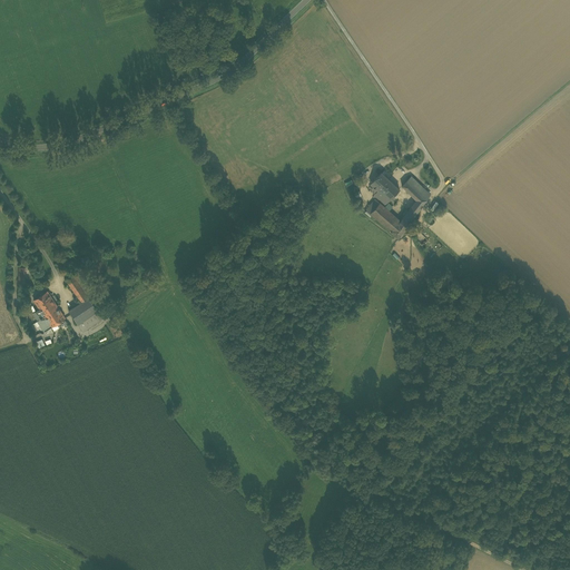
[(391,189),(394,185),(382,173),(371,184),(375,188),(377,190),(380,188),(381,190),(386,185),(391,189)]
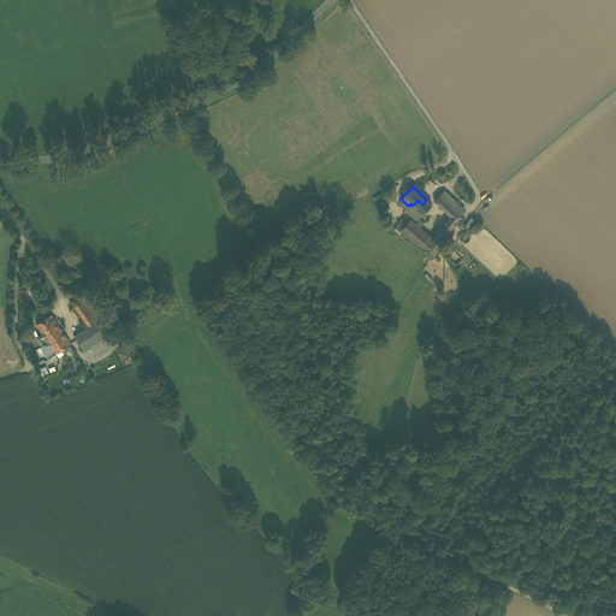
[(449,218),(456,223),(466,211),(444,190),(434,201),(450,217),(449,218)]
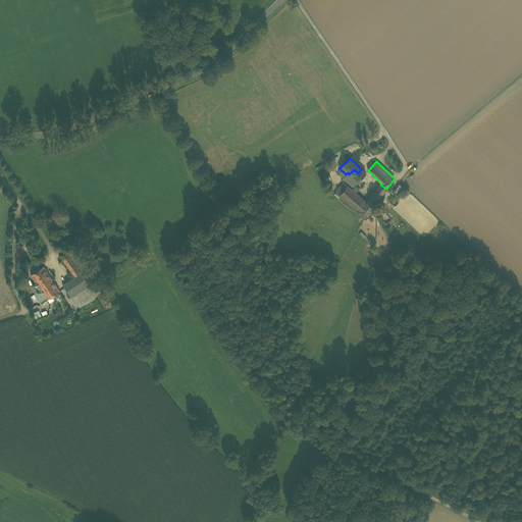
[(348,172),(346,174),(343,178),(353,188),(366,173),(361,169),(358,173),(354,169),(349,174),(348,172)]
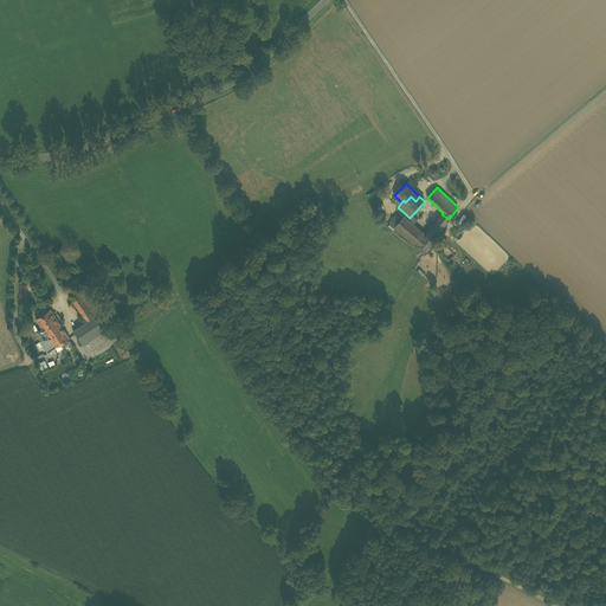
[(394,226),(404,216),(399,211),(392,219),(389,221),(394,226)]
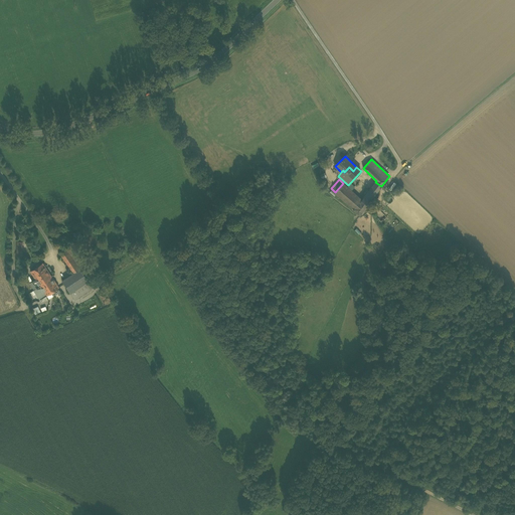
[(367,205),(362,200),(351,190),(347,187),(343,183),(335,192),(334,192),(359,215),(365,207),(367,205)]
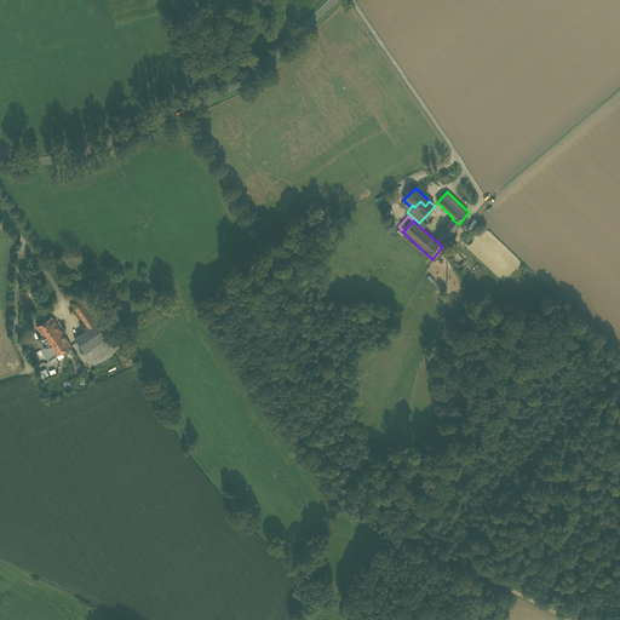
[(457,228),(448,224),(443,230),(451,236),(457,228)]
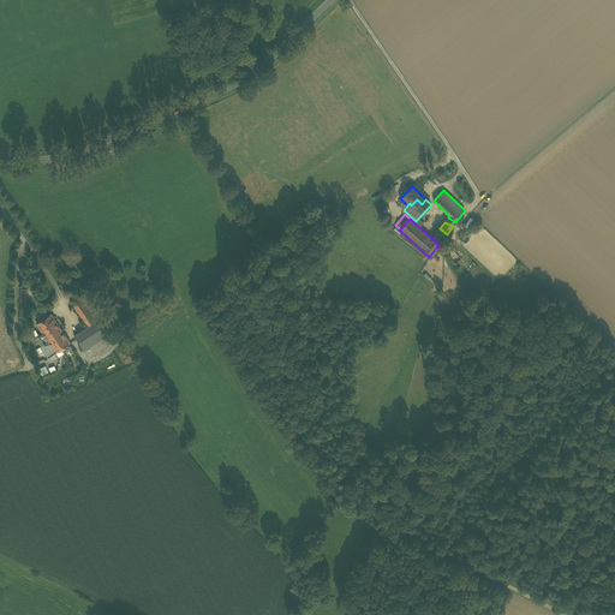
[(447,234),(440,228),(433,239),(439,245),(441,242),(447,234)]
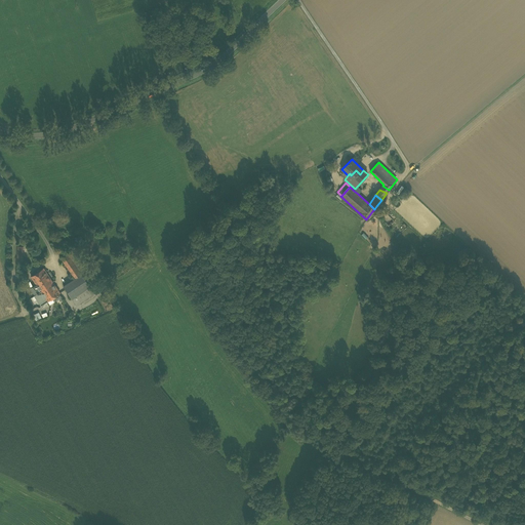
[(56,251),(61,257),(66,253),(63,248),(56,251)]
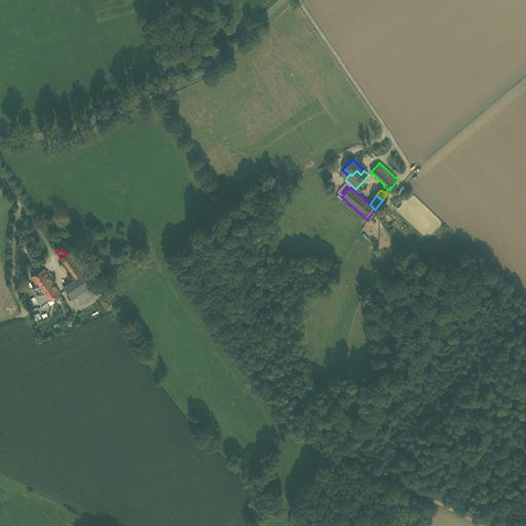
[(61,258),(75,279),(81,274),(85,271),(71,250),(66,254),(61,258)]
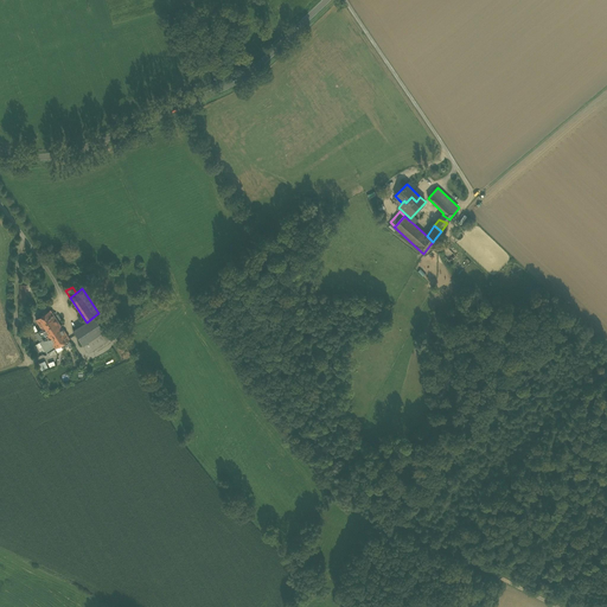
[(42,330),(43,331),(53,325),(56,328),(61,326),(50,311),(36,320),(42,330)]
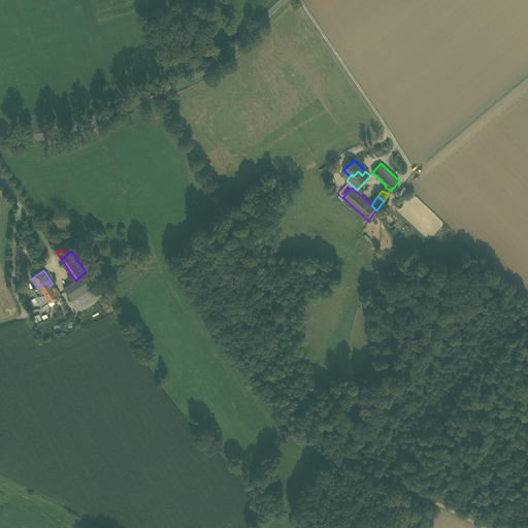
[(95,295),(81,275),(75,281),(64,288),(76,307),(95,295)]
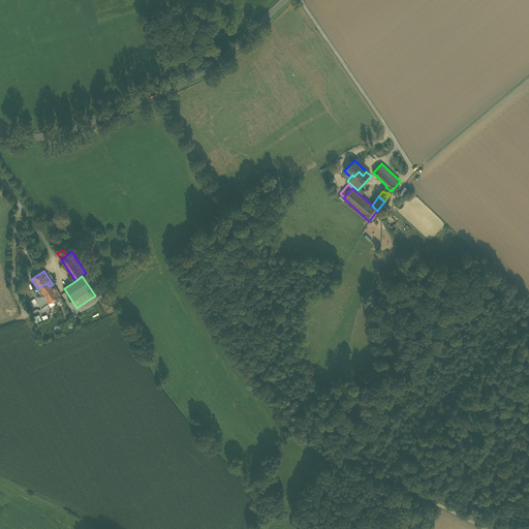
[(47,283),(37,288),(48,304),(49,304),(53,301),(60,296),(53,284),(49,286),(47,283)]
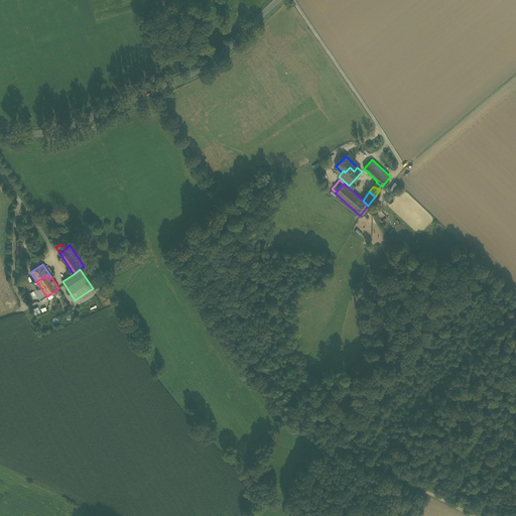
[(40,300),(46,296),(36,281),(35,280),(29,284),(34,290),(36,294),(40,300)]
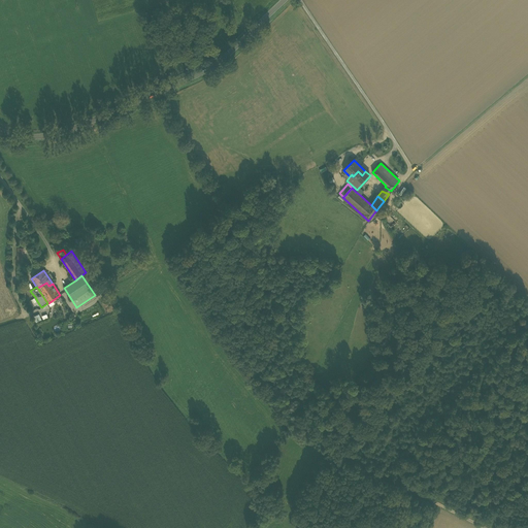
[(41,320),(39,314),(33,317),(36,323),(41,320)]
